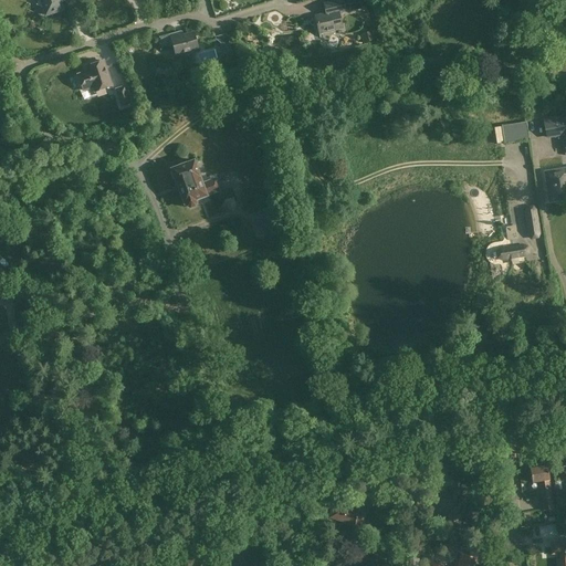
[(39,0),(37,4),(43,8),(45,14),(63,9),(61,2),(65,1),(65,2),(73,0),(39,0)]
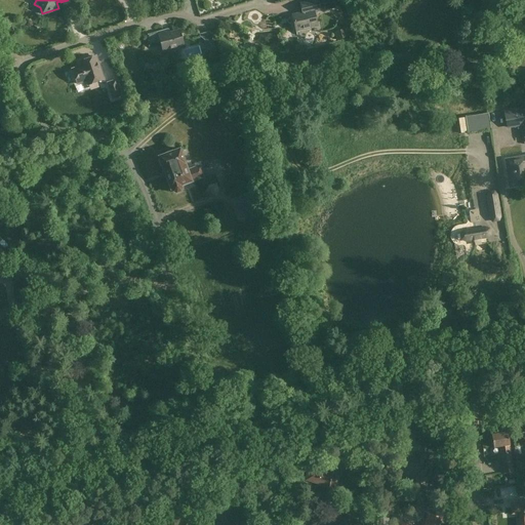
[(314,0),(299,3),(301,13),(292,15),(296,31),(318,26),(315,12),(321,11),(317,0),(314,0)]
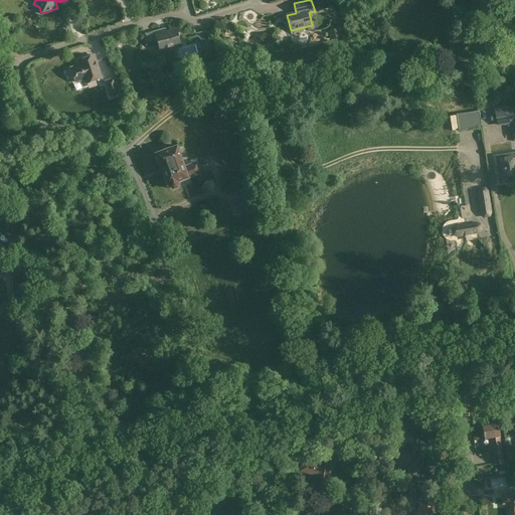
[(327,0),(316,0),(319,10),(329,8),(327,0)]
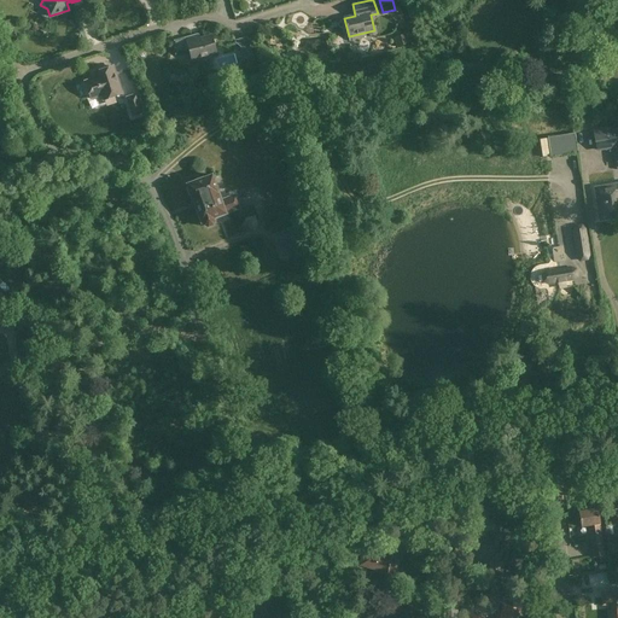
[(407,34),(394,38),(396,47),(410,44),(407,34)]
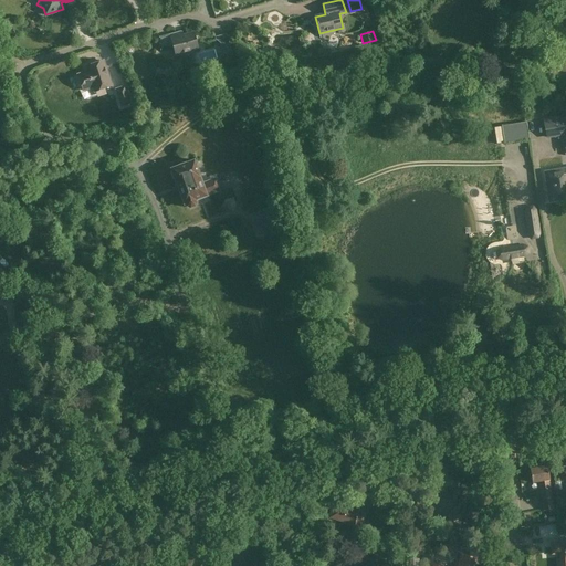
[(161,48),(173,44),(176,55),(188,51),(189,53),(199,51),(194,32),(177,37),(176,32),(166,34),(166,35),(159,38),(160,41),(159,44),(161,45),(161,48)]
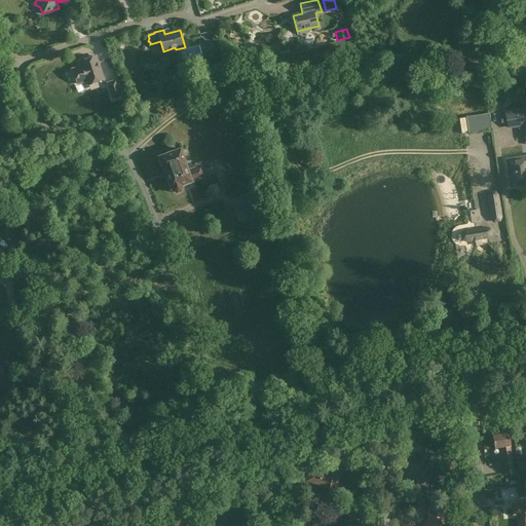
[(203,60),(205,65),(210,67),(215,66),(217,61),(216,57),(212,53),(207,54),(203,60)]
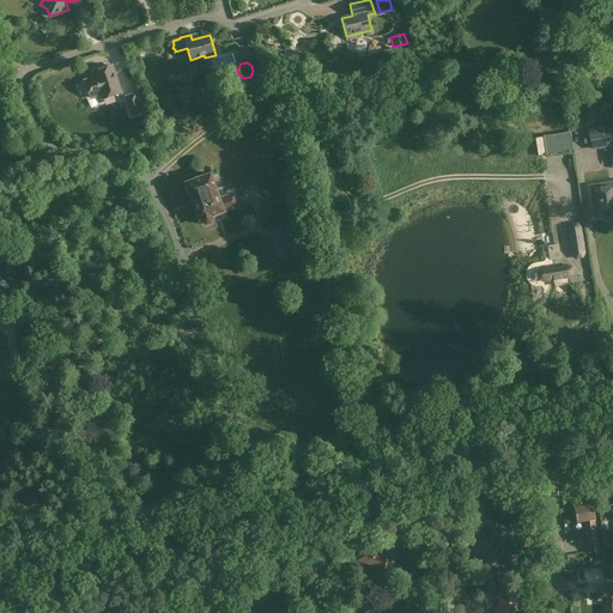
[(121,92),(113,66),(93,72),(95,77),(84,80),(90,98),(101,93),(103,99),(121,92)]
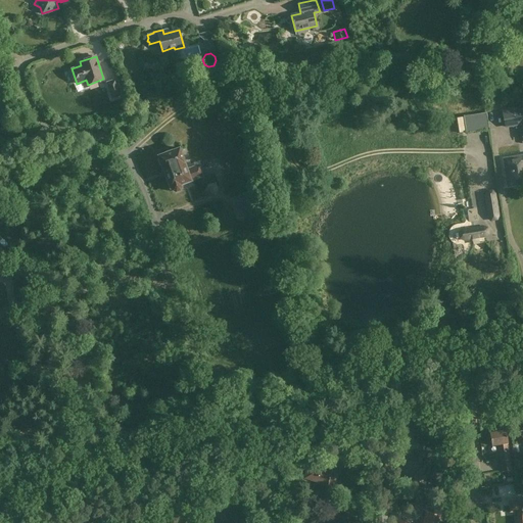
[(112,98),(121,95),(115,80),(106,83),(112,98)]
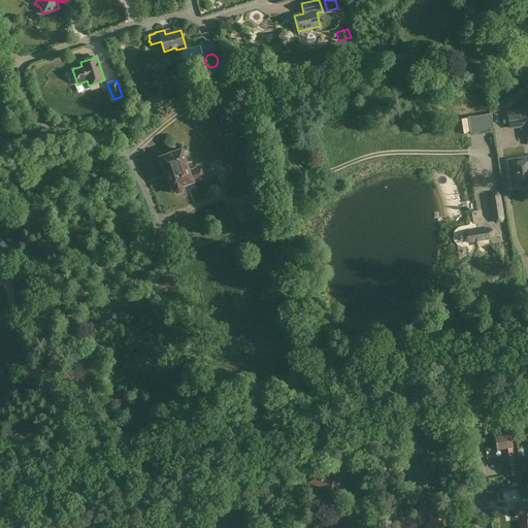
[(491,113),(468,117),(470,134),(494,131),(491,113)]
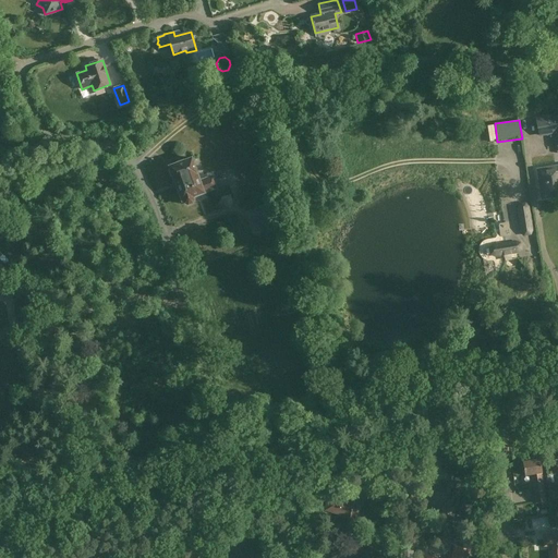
[(192,158),(168,167),(174,182),(176,182),(179,192),(178,194),(179,197),(181,198),(182,201),(184,201),(185,204),(187,205),(192,204),(194,201),(192,197),(216,189),(211,177),(199,181),(196,173),(197,173),(192,158)]
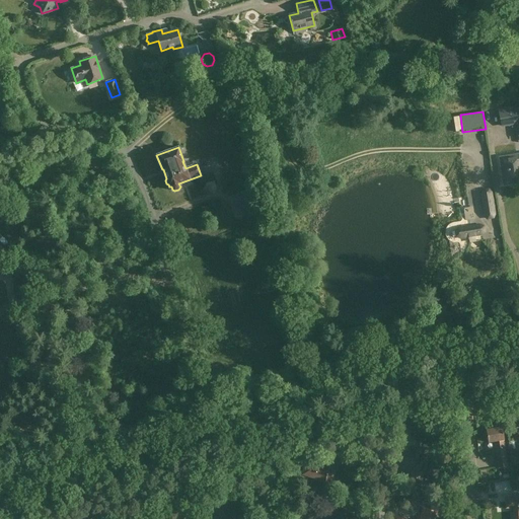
[(518,154),(500,158),(503,176),(504,182),(510,181),(518,179),(518,154)]
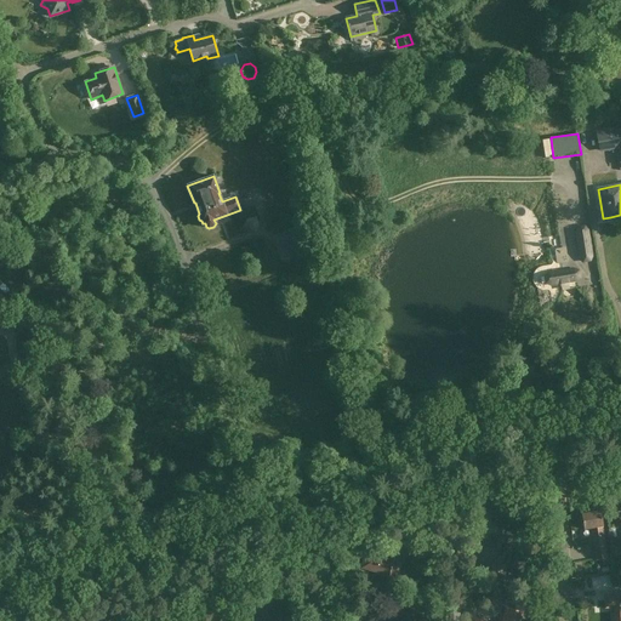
[(288,238),(296,260),(314,252),(307,232),(309,231),(306,223),(288,231),(290,237),(288,238)]
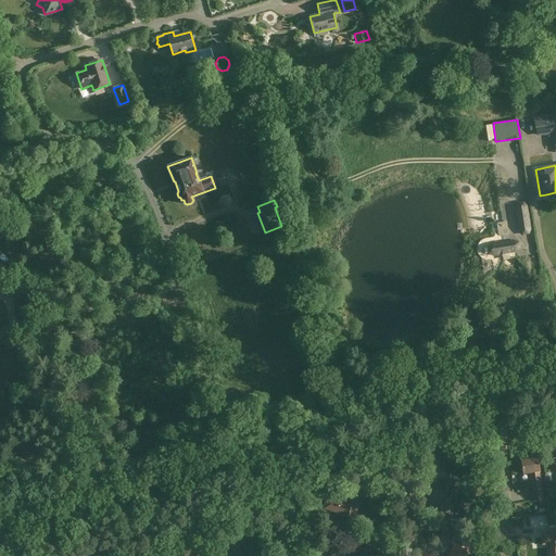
[(519,230),(522,235),(528,234),(530,229),(527,206),(523,203),(517,204),(516,209),(519,230)]
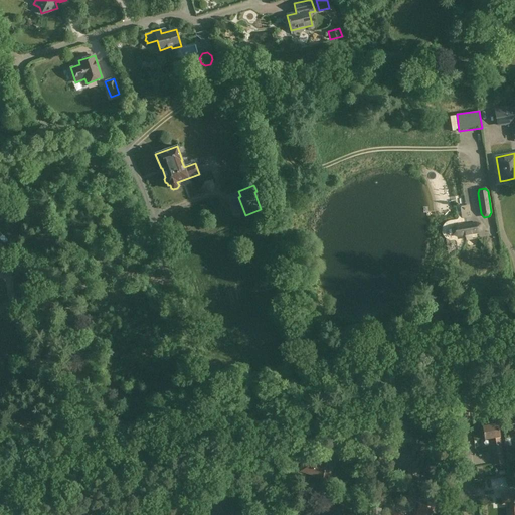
[(481,230),(480,224),(475,223),(456,226),(452,229),(453,235),(457,236),(477,233),(481,230)]
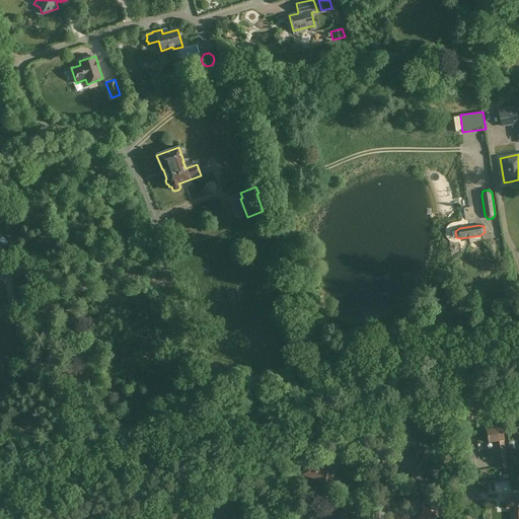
[(502,428),(486,431),(488,443),(494,442),(498,468),(508,467),(504,440),(502,428)]
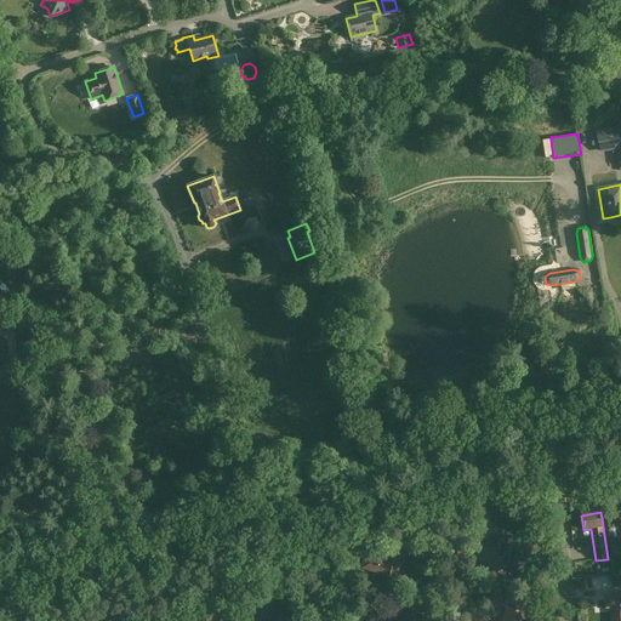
[(493,564),(491,570),(505,575),(516,540),(500,535),(495,551),(477,545),(472,558),(493,564)]
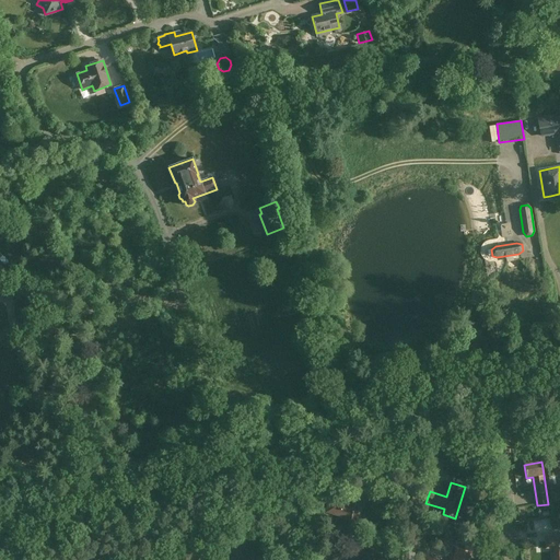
[(398,503),(396,487),(383,489),(386,505),(398,503)]
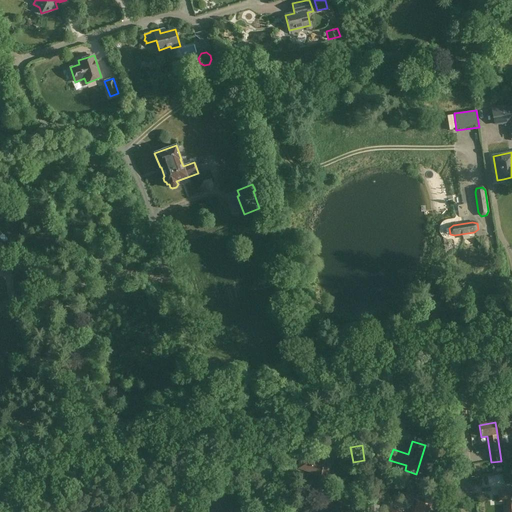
[(386,462),(390,450),(379,447),(376,458),(386,462)]
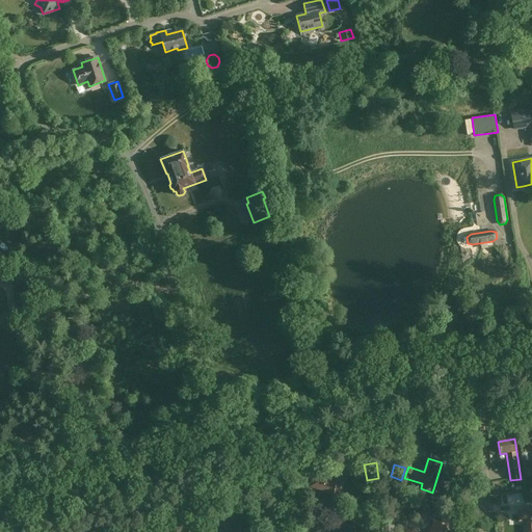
[(346,470),(333,467),(329,479),(313,475),(310,486),(327,491),(326,497),(338,500),(346,470)]
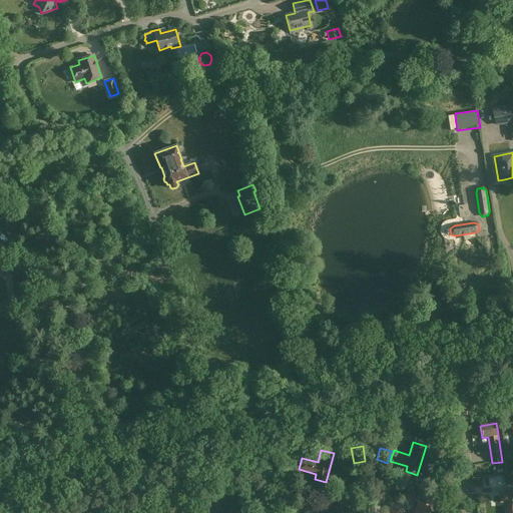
[(512,512),(512,492),(499,493),(500,502),(506,502),(507,512),(506,512),(505,512),(512,512)]
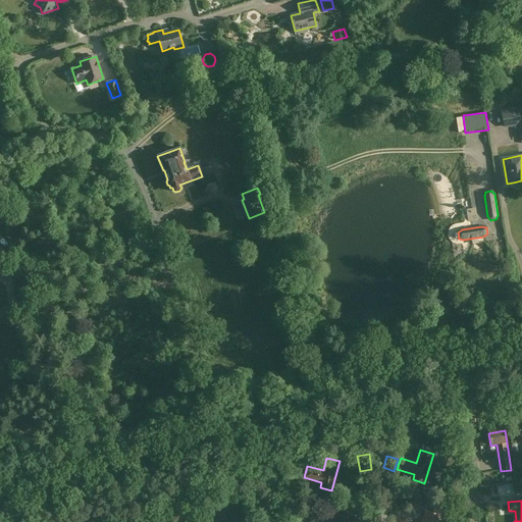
[(422,521),(406,521),(405,521),(436,521),(438,515),(426,511),(422,521)]
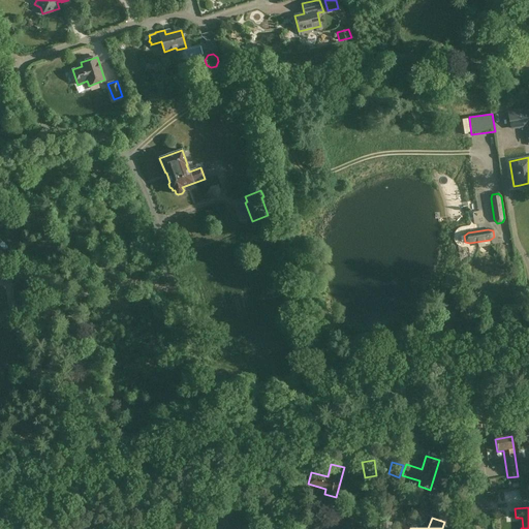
[(337,528),(353,528),(355,524),(340,519),(337,528)]
